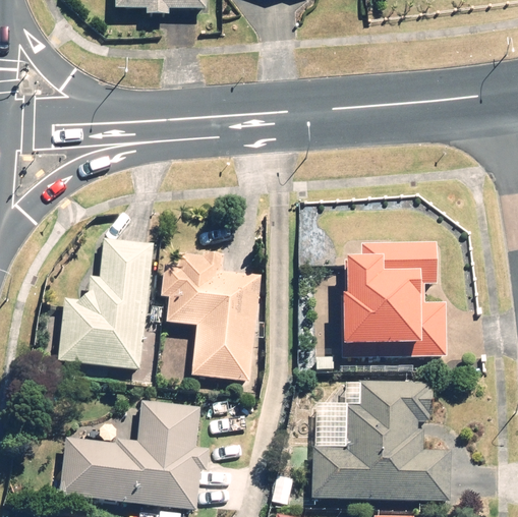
[(206,7),(205,0),(117,0),(117,7),(147,7),(147,13),(169,13),(169,6),(206,7)]
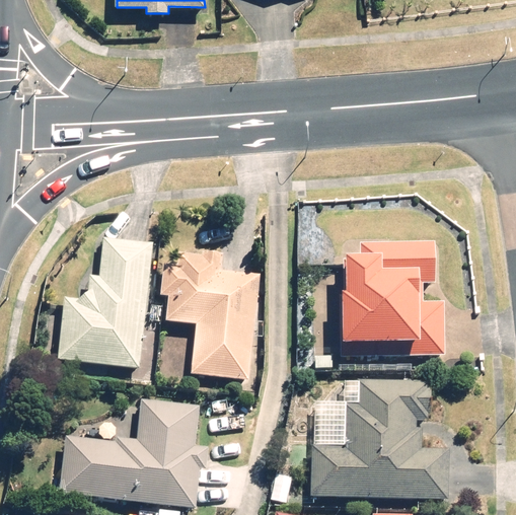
[(153,237),(92,232),(86,299),(66,297),(60,359),(141,367),(153,237)]
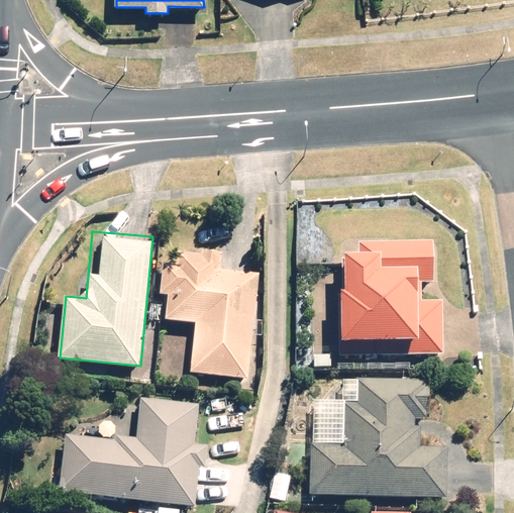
[(358,254),(343,254),(341,355),(443,356),(443,299),(423,299),(423,279),(436,279),(436,240),(358,239),(358,254)]
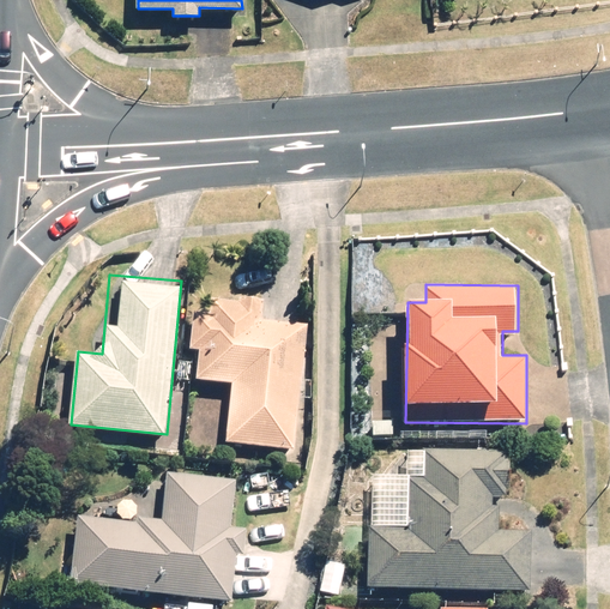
[(240,295),(240,300),(212,297),(211,311),(193,309),(191,348),(199,349),(197,378),(230,380),(225,442),(296,447),(306,320),(261,318),(264,297),(240,295)]
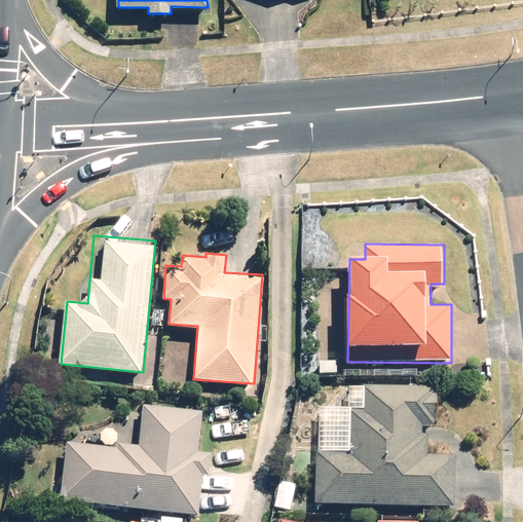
[(349,450),(316,449),(314,499),(457,505),(458,453),(426,452),(427,431),(422,431),(422,421),(437,422),(438,384),(365,382),(364,409),(351,409),(349,450)]
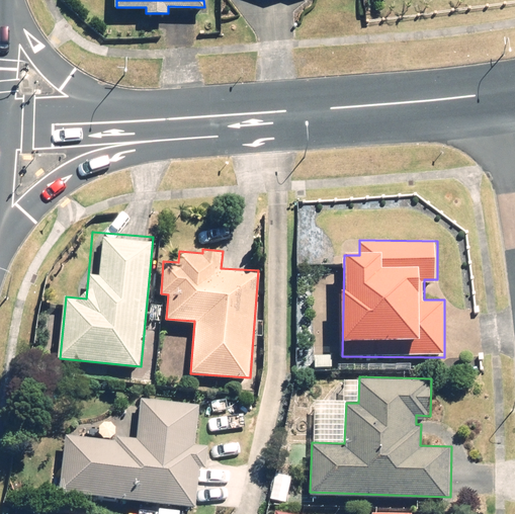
[(136,440),(67,432),(60,491),(195,506),(199,466),(206,467),(208,443),(194,442),(198,405),(141,398),(136,440)]
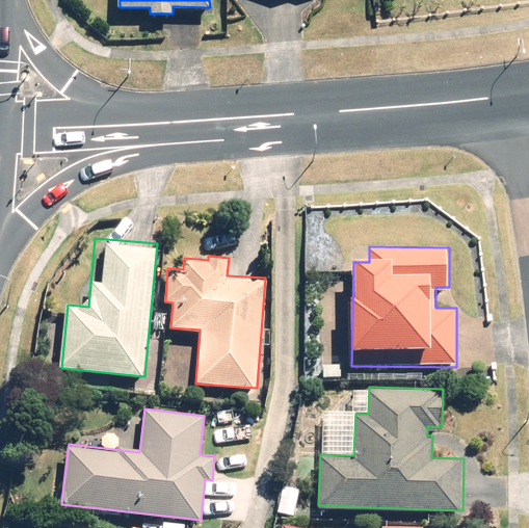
All buildings are outlined.
